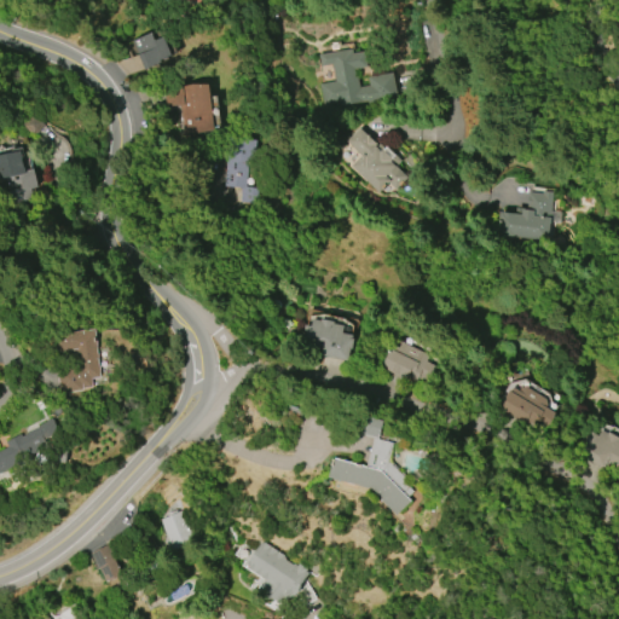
[(134,41),(152,33),(155,41),(165,38),(173,56),(160,62),(161,63),(146,70),(134,41)]
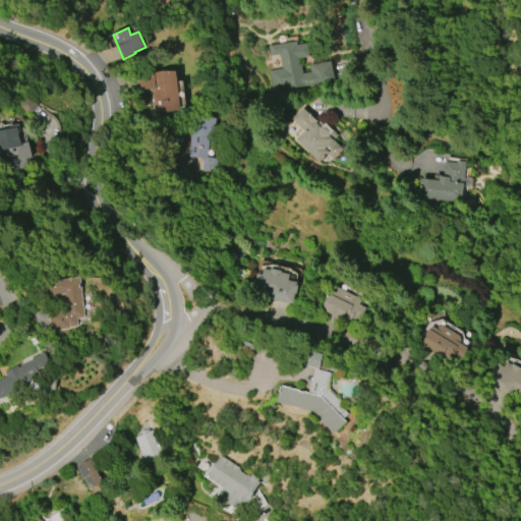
[(269,71),(282,68),(279,55),(270,56),(269,47),(296,42),(297,46),(305,44),(307,57),(299,59),(298,59),(300,74),(302,74),(309,73),(307,65),(330,62),(333,83),(308,88),(307,85),(285,90),(284,87),(272,89),(269,71)]
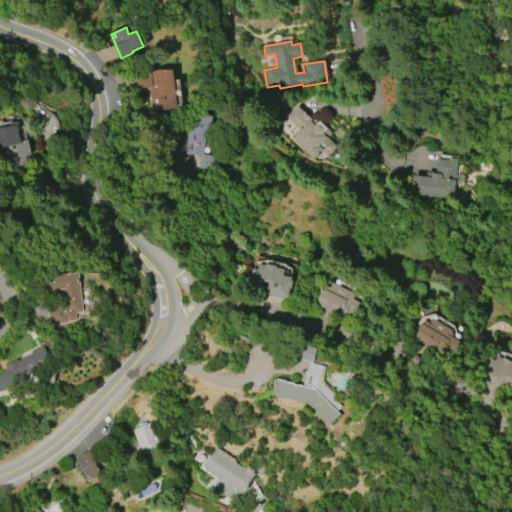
[(173,70),(174,108),(149,109),(149,86),(137,86),(136,71),(173,70)]
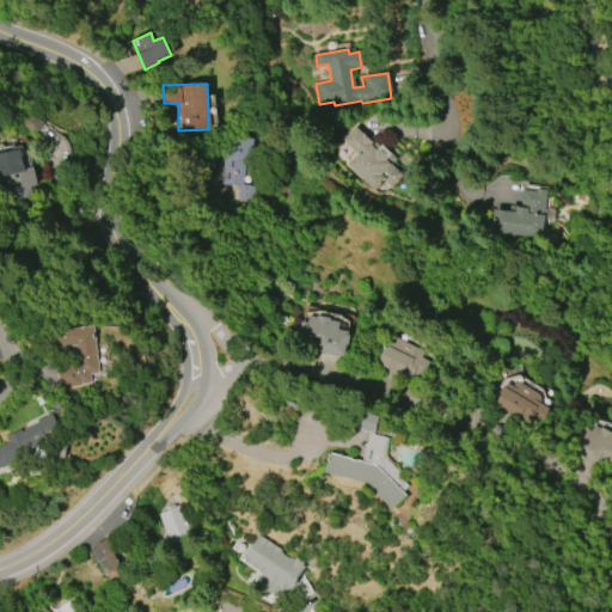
[(373,191),(347,164),(356,154),(342,140),(355,128),(362,135),(362,134),(372,142),(371,144),(372,145),(374,142),(380,147),(379,148),(387,158),(391,154),(396,159),(390,165),(401,176),(390,188),(383,182),(373,191)]
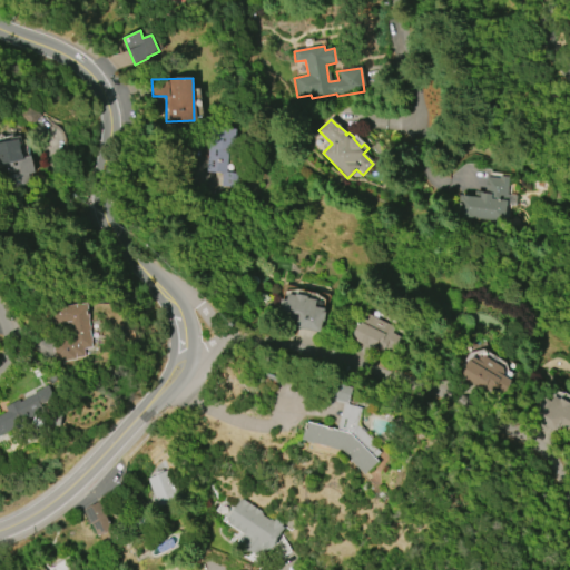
[(238,174),(236,188),(220,186),(223,174),(206,172),(213,126),(236,129),(234,149),(231,149),(227,173),(238,174)]
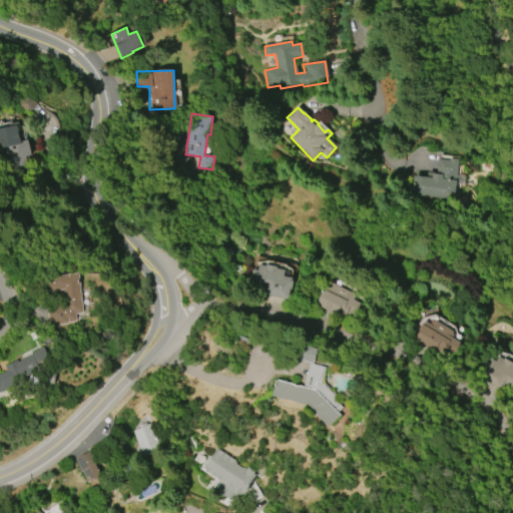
[(0,129),(18,126),(21,142),(28,140),(30,156),(25,157),(26,166),(0,171),(0,158),(5,158),(4,148),(0,148),(0,129)]
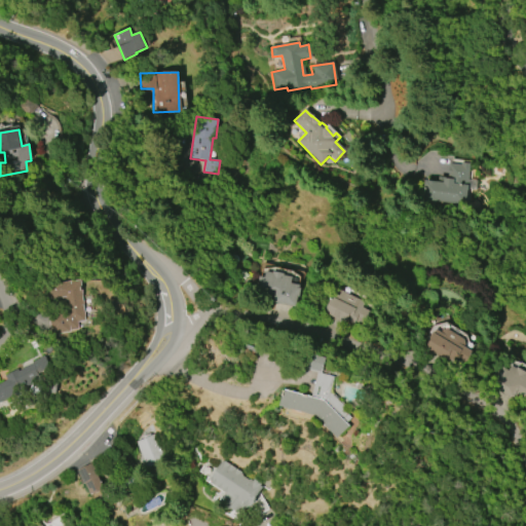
[(447,163),(459,165),(459,163),(468,164),(463,205),(419,200),(422,181),(441,183),(441,178),(445,179),(447,163)]
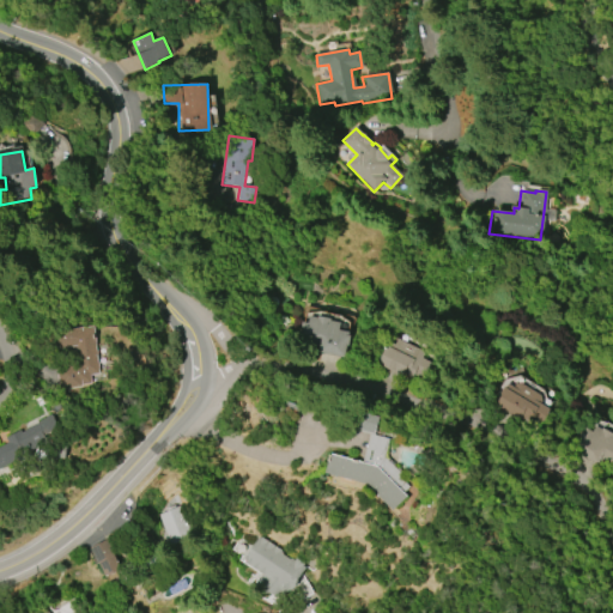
[(310,316),(319,317),(319,315),(332,319),(332,321),(341,322),(340,331),(351,332),(350,335),(352,335),(350,346),(349,346),(346,358),(317,352),(319,349),(313,346),(313,344),(302,341),(303,339),(299,338),(303,321),(309,323),(310,316)]
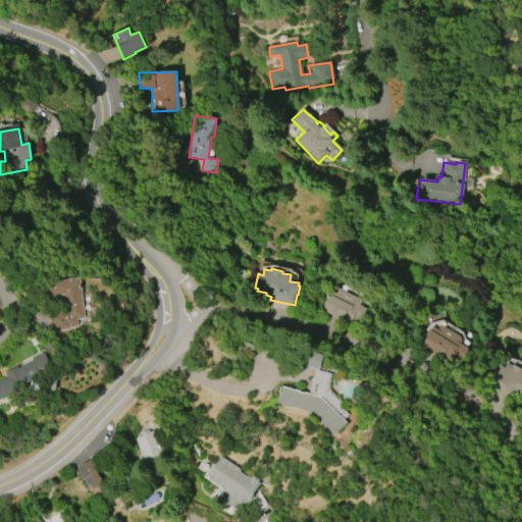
[(47,297),(45,283),(79,278),(85,319),(77,320),(79,328),(52,332),(49,311),(64,309),(62,295),(47,297)]
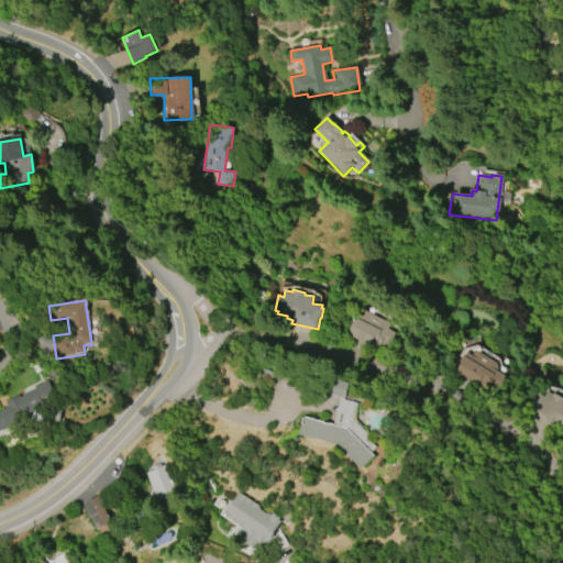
[(365,310),(390,323),(387,329),(397,334),(393,342),(392,342),(389,346),(387,345),(386,348),(379,344),(378,346),(371,343),(370,346),(346,334),(357,313),(363,316),(365,310)]
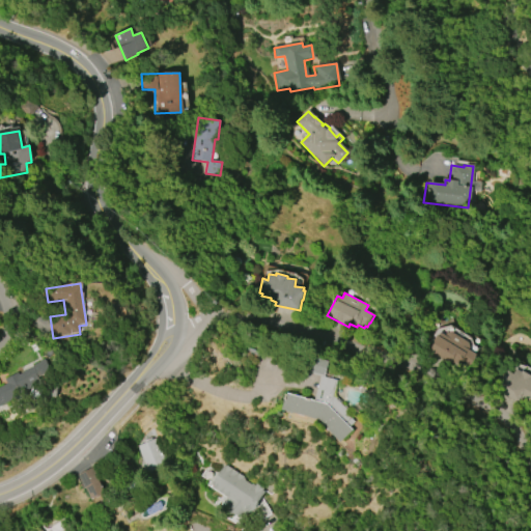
[(448,337),(448,336),(450,335),(452,334),(454,334),(471,344),(472,345),(472,346),(473,347),(473,350),(472,351),(479,357),(471,369),(463,364),(460,367),(454,363),(453,365),(432,352),(444,334),(448,337)]
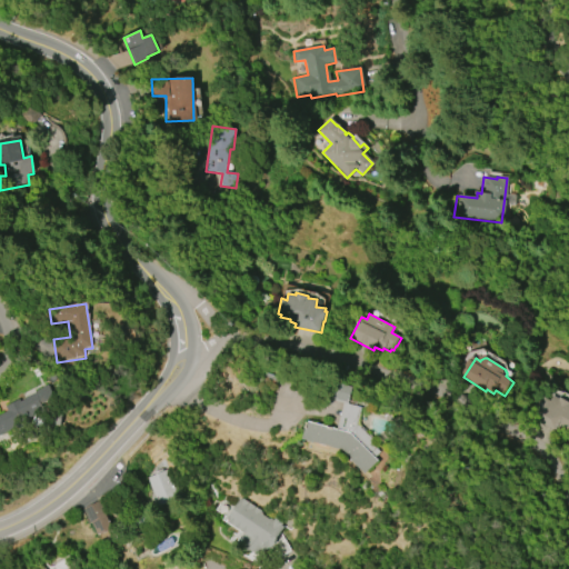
[(332,381),(356,387),(350,403),(362,407),(357,425),(371,440),(373,443),(381,451),(379,460),(365,473),(341,449),(302,439),(308,419),(337,428),(345,401),(328,397),(332,381)]
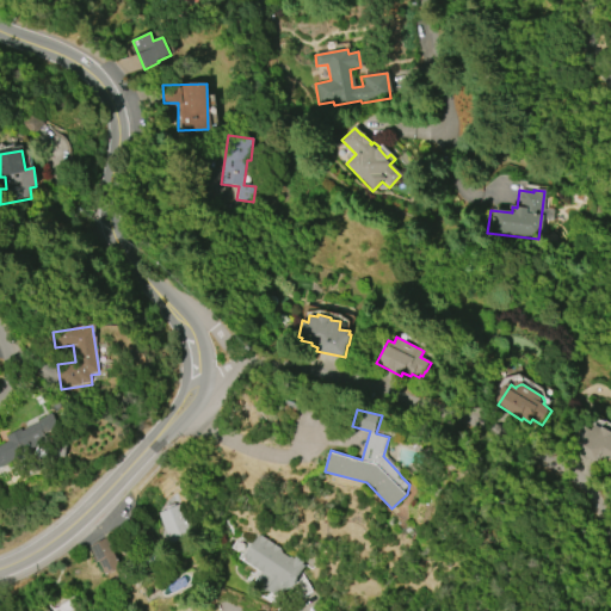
[(0,446),(8,442),(7,439),(35,425),(34,424),(51,414),(59,427),(43,436),(47,442),(32,449),(35,454),(19,462),(18,458),(0,468),(0,446)]
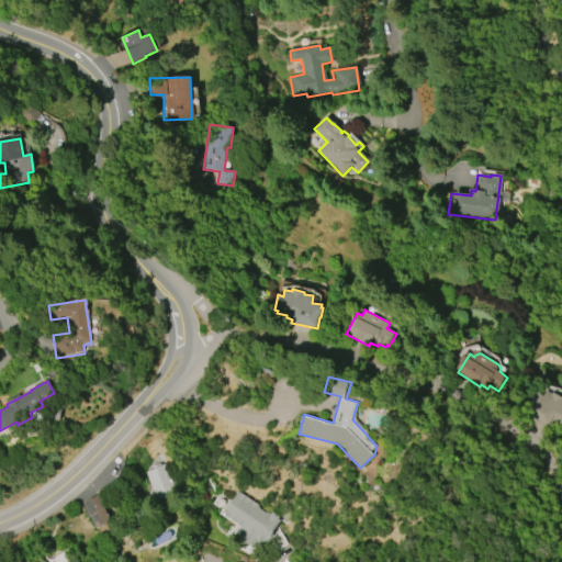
[(547,391),(551,393),(552,392),(561,398),(561,433),(561,435),(524,412),(534,396),(535,396),(537,393),(543,396),(547,391)]
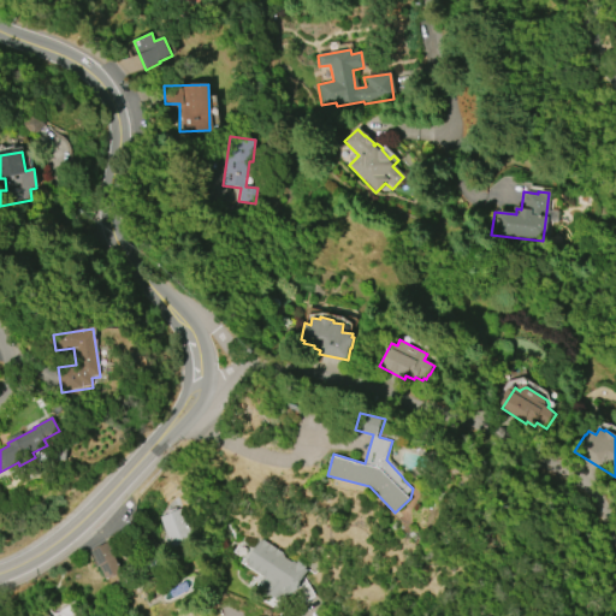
[(157,517),(177,509),(190,539),(170,549),(157,517)]
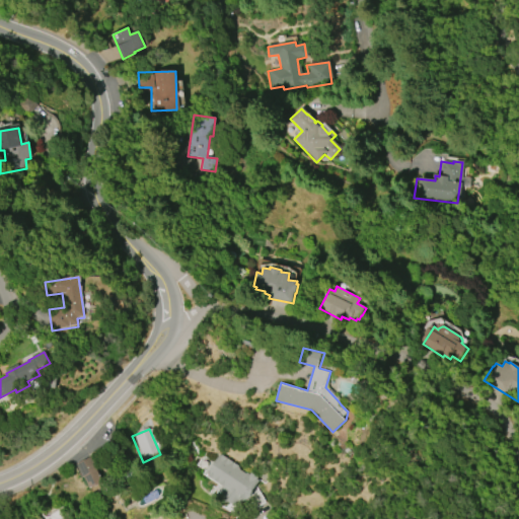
[(206,474),(217,456),(218,457),(219,456),(235,466),(235,467),(237,468),(236,469),(243,474),(244,473),(247,475),(249,472),(255,476),(253,479),(257,482),(245,500),(244,501),(242,500),(236,510),(214,496),(220,486),(218,485),(216,483),(207,476),(208,475),(206,474)]
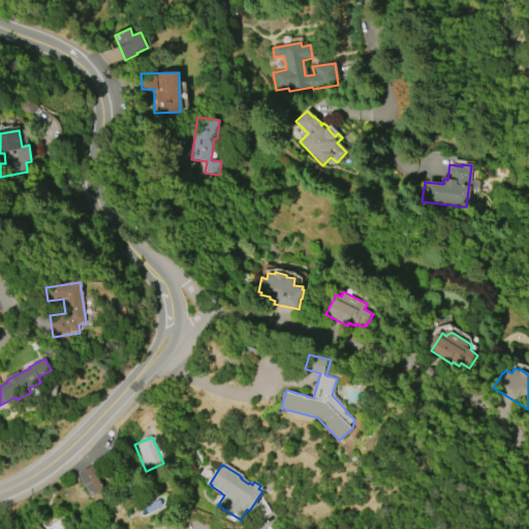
[(78,473),(91,466),(99,478),(98,479),(104,491),(92,498),(78,473)]
